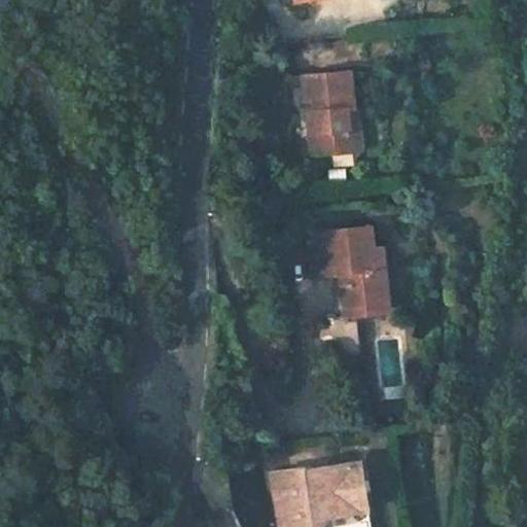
[(349,71),(303,75),(310,153),(351,149),(347,109),(353,108),(349,71)]
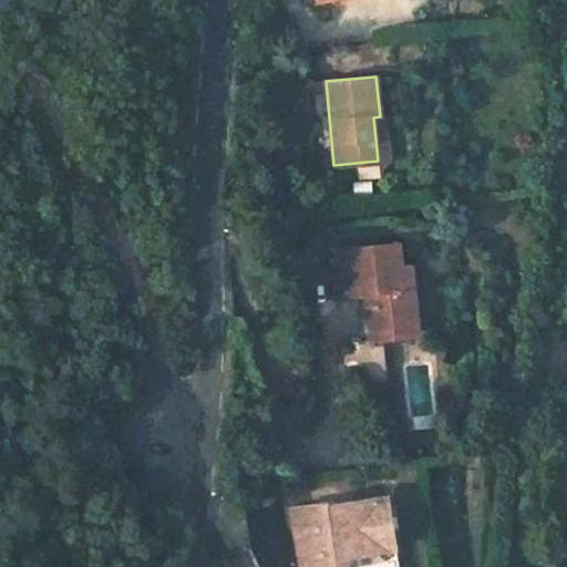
[(380,116),(373,117),(378,161),(388,160),(384,116),(380,116)]
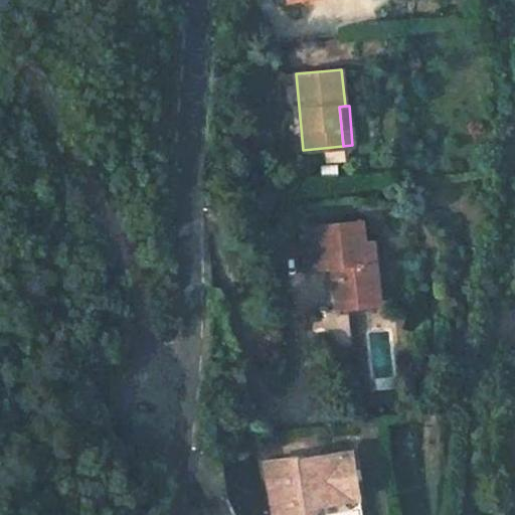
[(362,221),(302,228),(303,238),(328,234),(332,269),(336,306),(380,301),(373,240),(365,241),(362,221)]
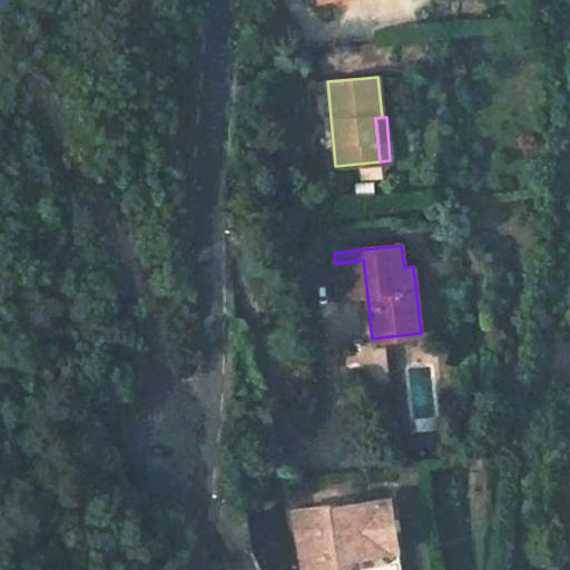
[(363,259),(335,264),(338,301),(367,297),(363,259)]
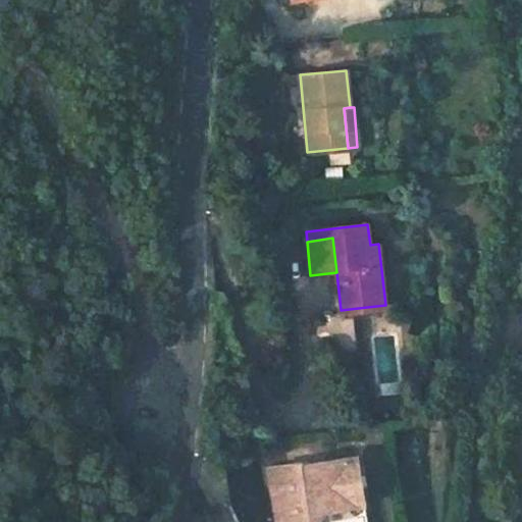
[(352,315),(316,319),(320,354),(355,350),(352,315)]
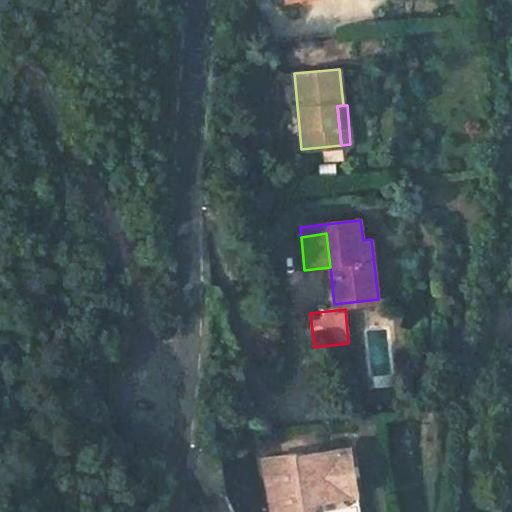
[(300,452),(268,457),(275,511),(307,511),(307,504),(314,503),(321,496),(325,499),(362,494),(355,447),(300,455),(300,452)]
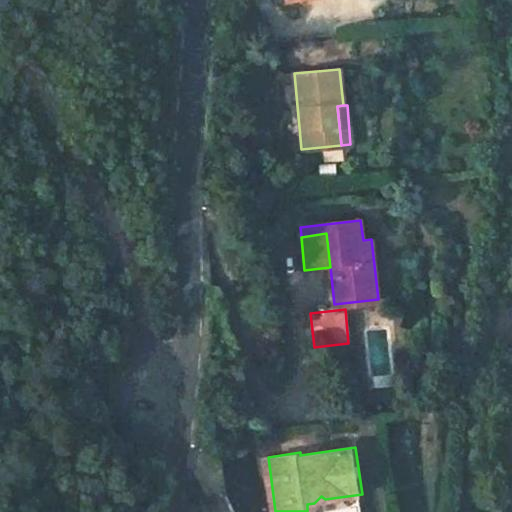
[(307,504),(307,511),(312,511),(325,499),(321,496),(314,503),(307,504)]
